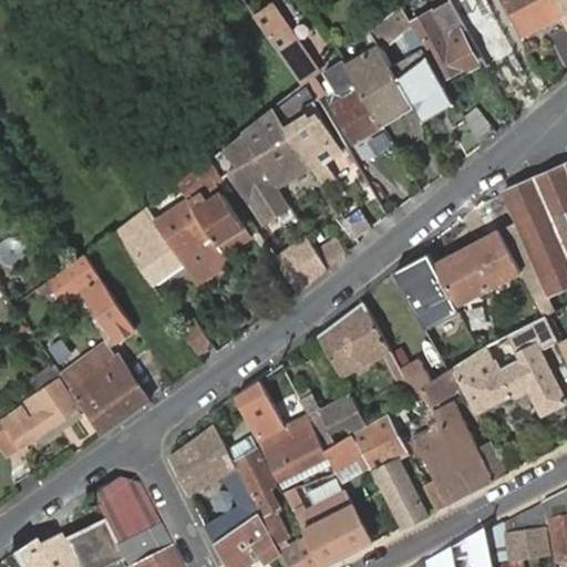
[(403,7),(399,0),(392,0),(374,28),(384,44),(385,48),(405,35),(415,53),(399,63),(419,105),(433,98),(440,111),(455,102),(403,7)]
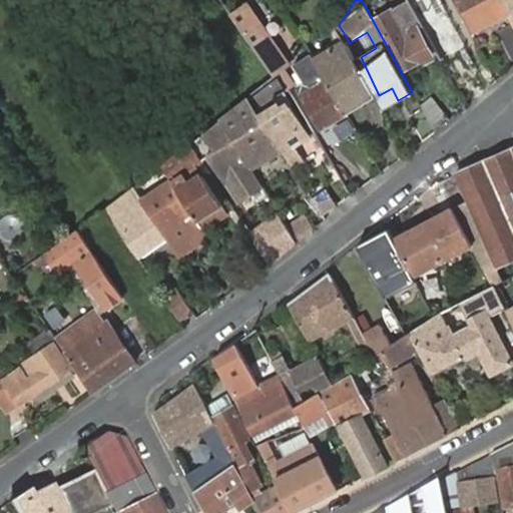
[(459,0),(475,31),(510,13),(503,0),(459,0)]
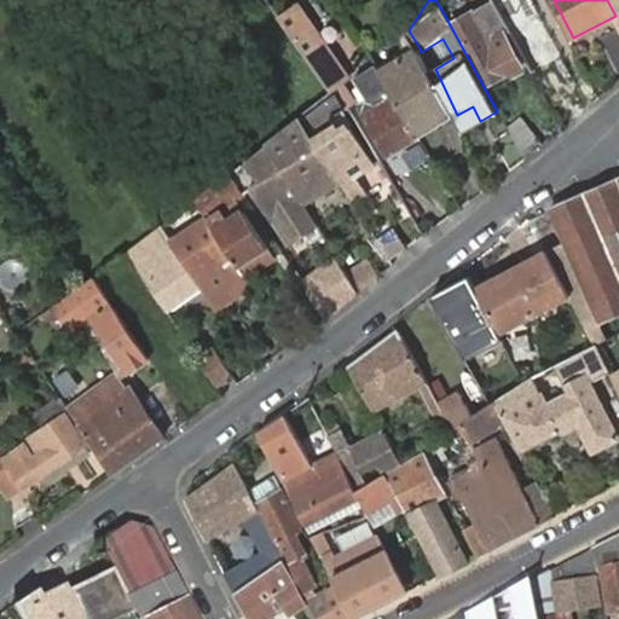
[(618,0),(607,0),(615,16),(618,23),(618,0)]
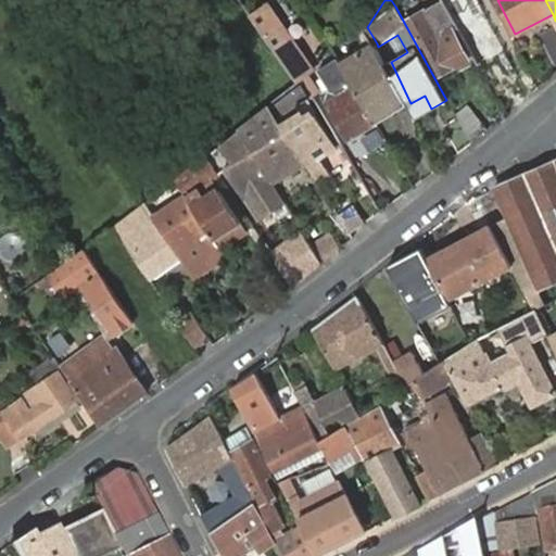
[(291,42),(303,35),(289,13),(277,21),(267,7),(254,16),(298,83),(299,81),(310,99),(316,95),(305,80),(313,76),(291,42)]
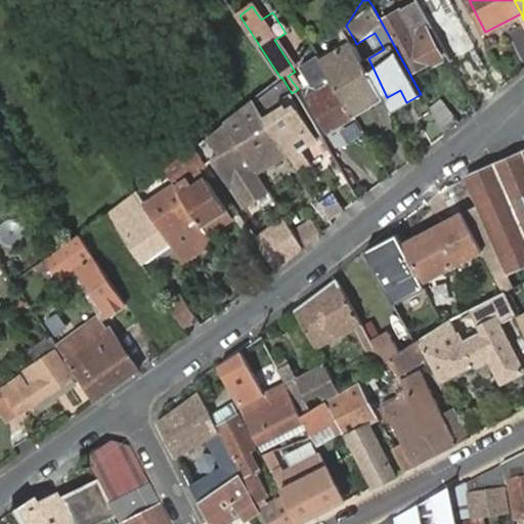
[(383,19),(410,73),(441,55),(428,30),(419,33),(405,7),(383,19)]
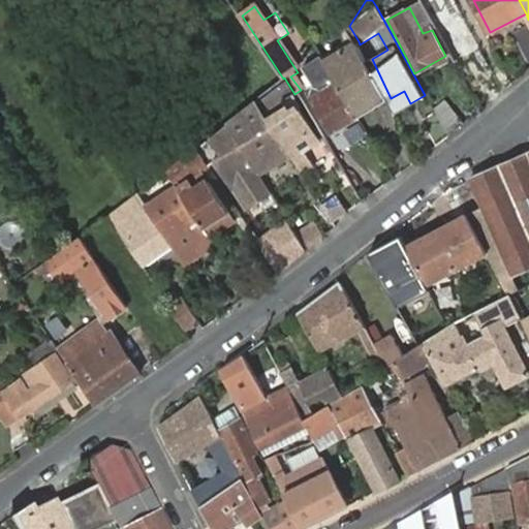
[(528,61),(528,22),(514,31),(528,61)]
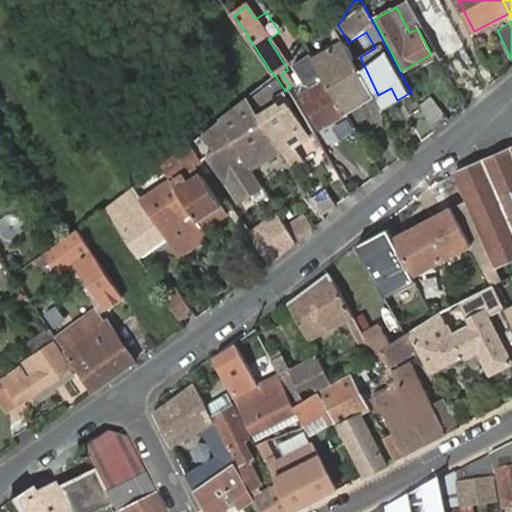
[(336,67),(324,73),(345,111),(362,101),(353,81),(364,74),(348,43),(347,40),(328,51),(336,67)]
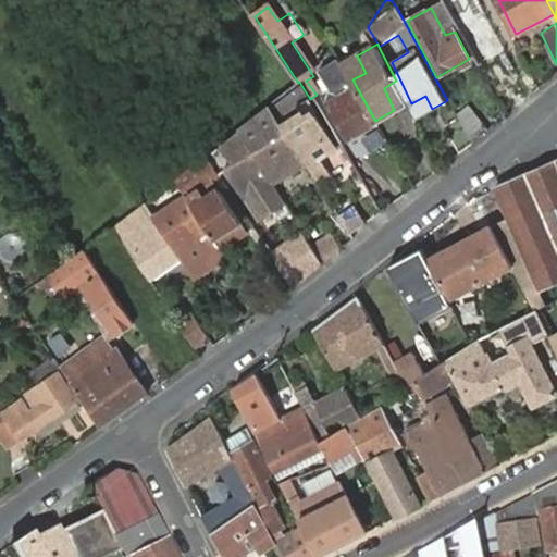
[(357,56),(343,64),(353,79),(366,73),(357,56)]
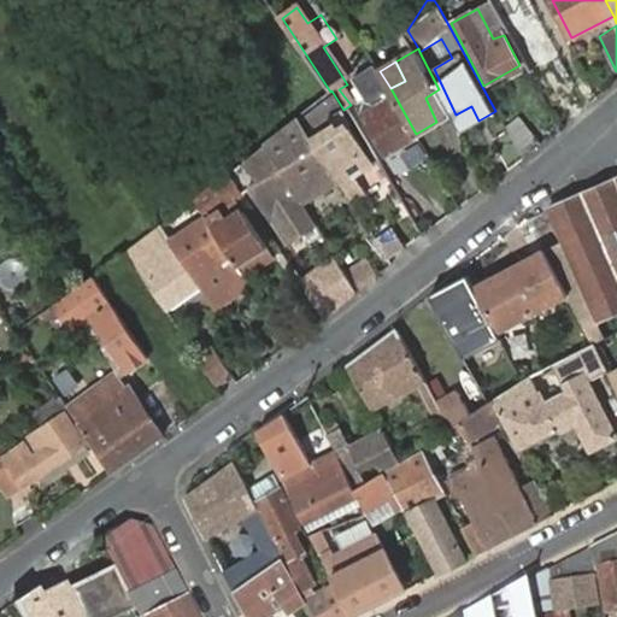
[(380,71),(375,63),(354,77),(366,98),(357,105),(387,158),(419,139),(416,134),(391,88),(380,71)]
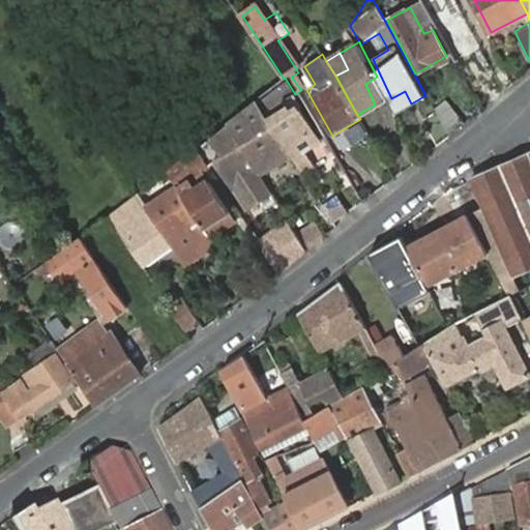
[(357,115),(360,119),(390,101),(377,77),(365,84),(375,105),(357,115)]
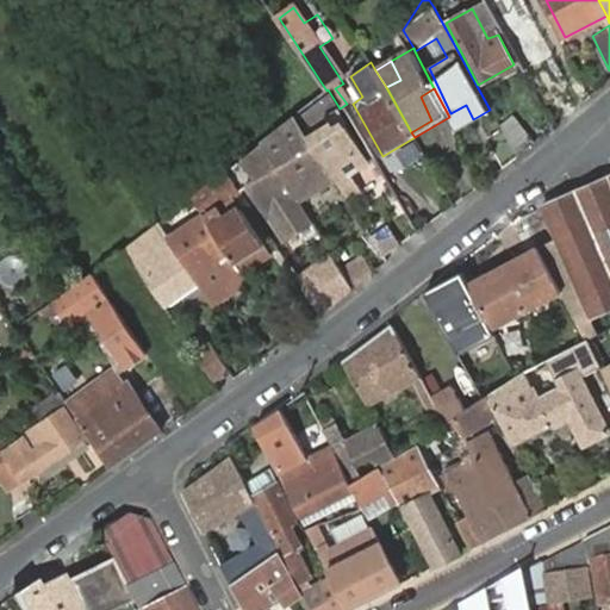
[(328,89),(327,91),(318,97),(324,106),(330,116),(340,109),(328,89)]
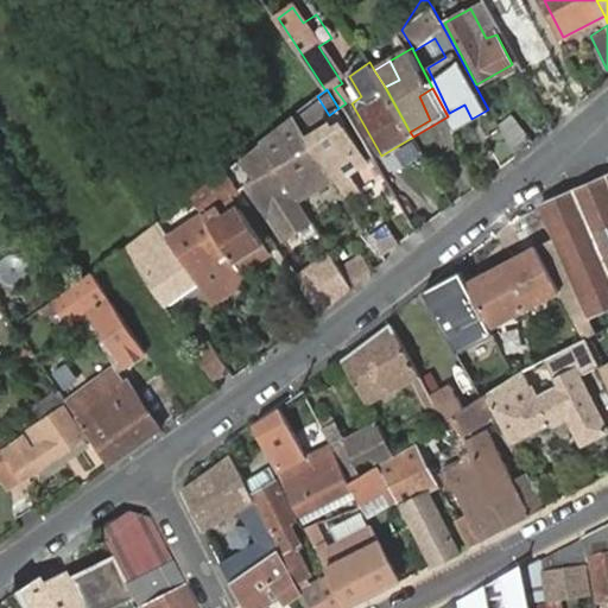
[(323,106),(317,96),(292,115),(298,125),(317,111),(323,106)]
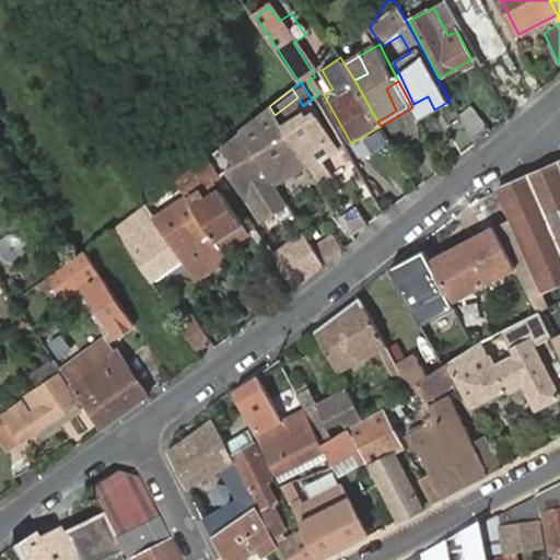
[(421,117),(434,109),(428,96),(413,104),(421,117)]
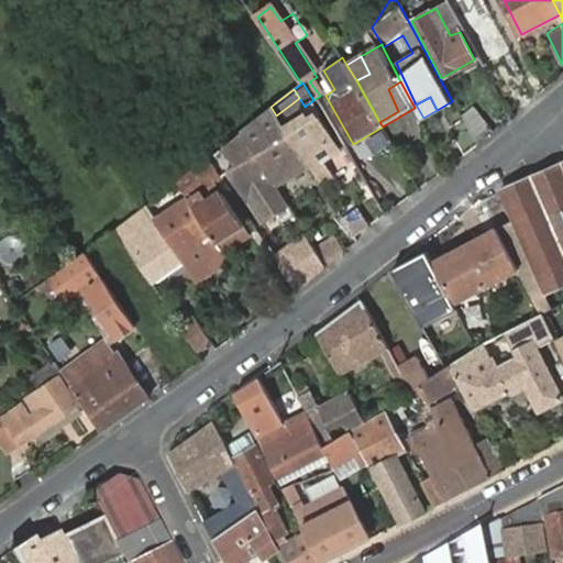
[(294,102),(276,116),(289,134),(310,168),(338,152),(318,119),(308,124),(294,102)]
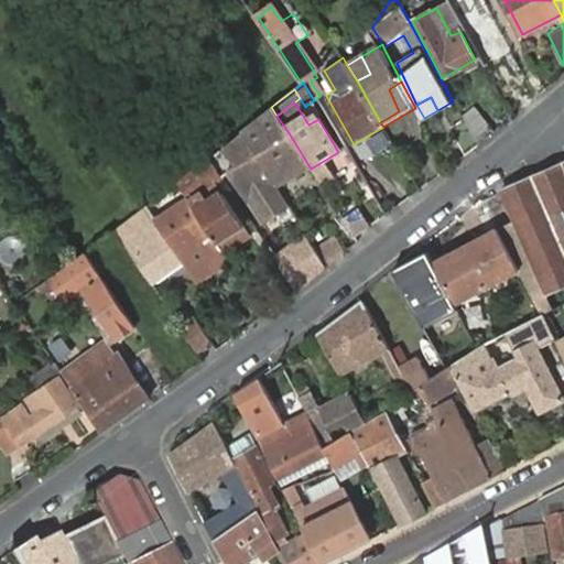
[(277,116),(271,107),(239,132),(273,184),(299,167),(283,139),(290,134),(277,116)]
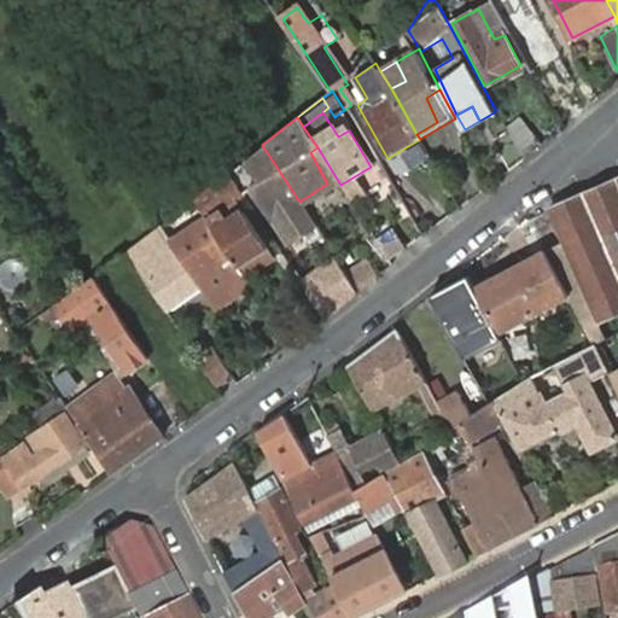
[(519,117),(506,128),(508,130),(523,158),(541,144),(519,117)]
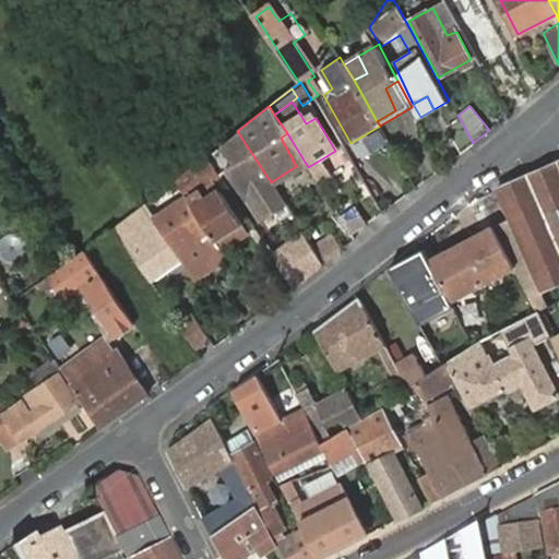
[(461,153),(473,143),(460,118),(448,126),(461,153)]
